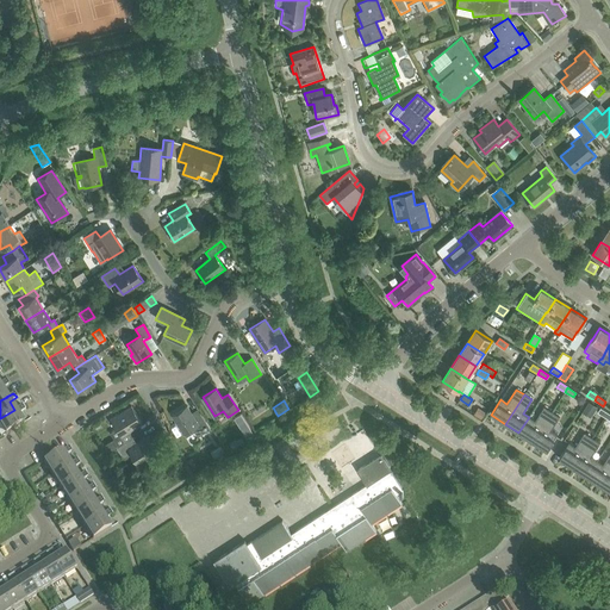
[(589,403),(584,410),(592,416),(597,408),(596,408),(589,403)]
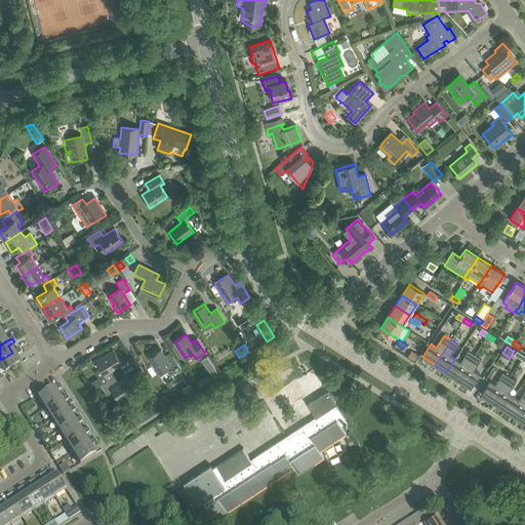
[(12,353),(0,360),(0,367),(5,375),(21,365),(15,356),(21,353),(18,349),(12,353)]
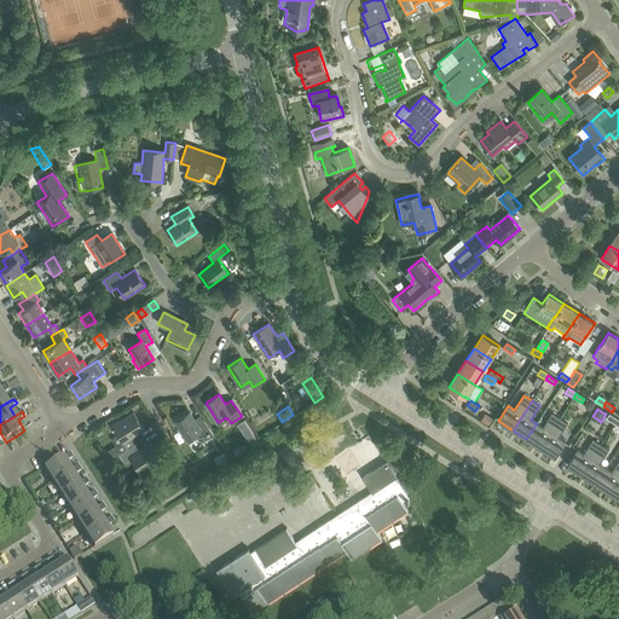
[(189,412),(174,422),(186,440),(195,435),(201,444),(213,437),(203,421),(197,424),(189,412)]
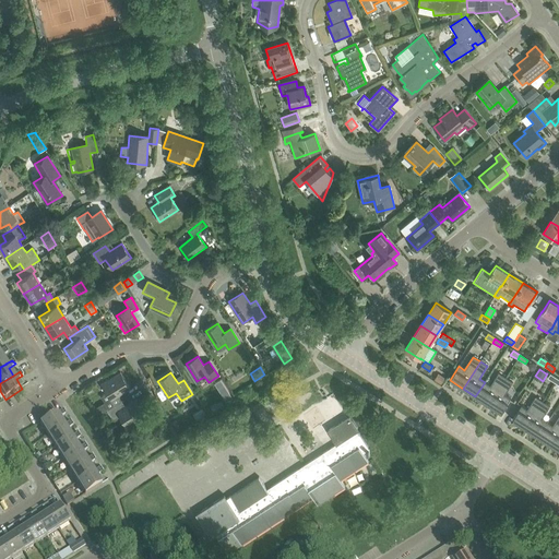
[(99,416),(107,411),(121,402),(118,396),(130,389),(120,373),(102,384),(107,393),(100,397),(105,404),(103,405),(104,405),(96,411),(99,416)]
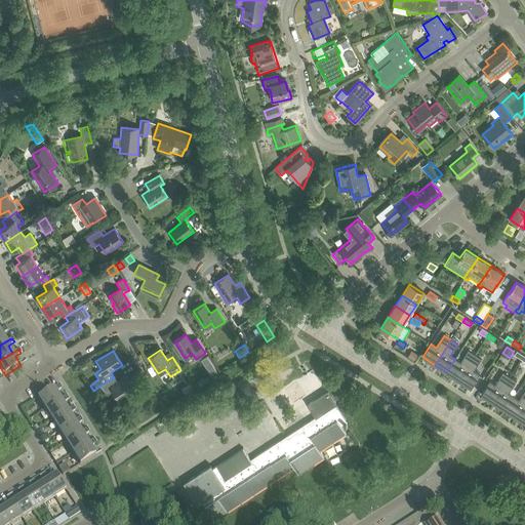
[(411,351),(407,357),(413,362),(417,356),(411,351)]
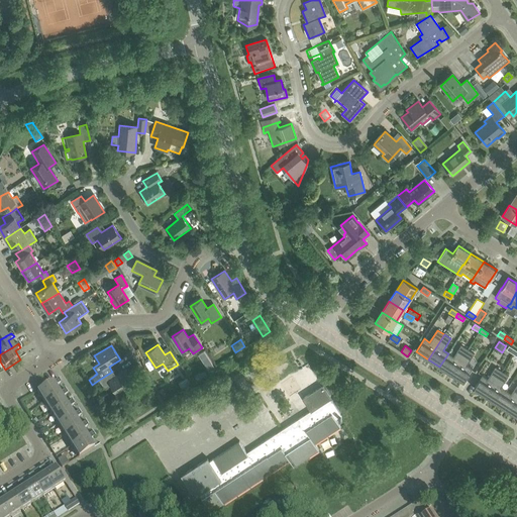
[(448,353),(439,367),(451,375),(468,349),(460,345),(453,357),(448,353)]
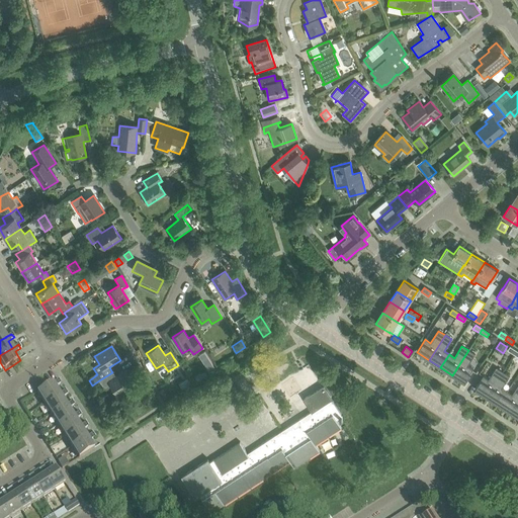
[(514,355),(516,351),(510,347),(507,351),(514,355)]
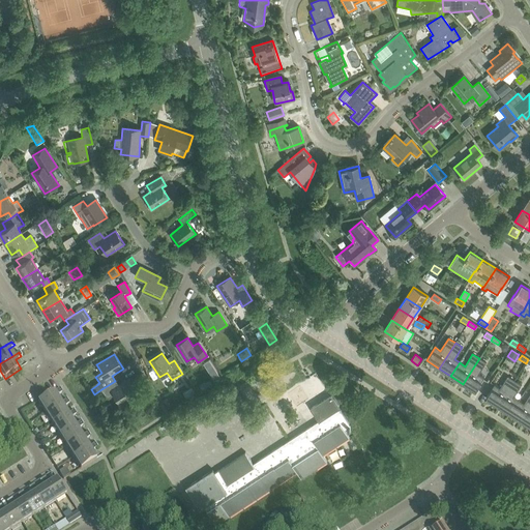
[(479,358),(463,384),(475,391),(483,379),(478,375),(486,362),(479,358)]
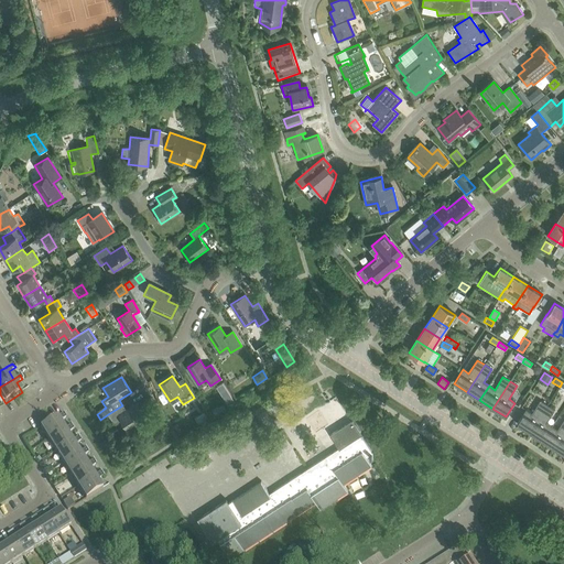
[(219,393),(226,389),(223,383),(216,388),(219,393)]
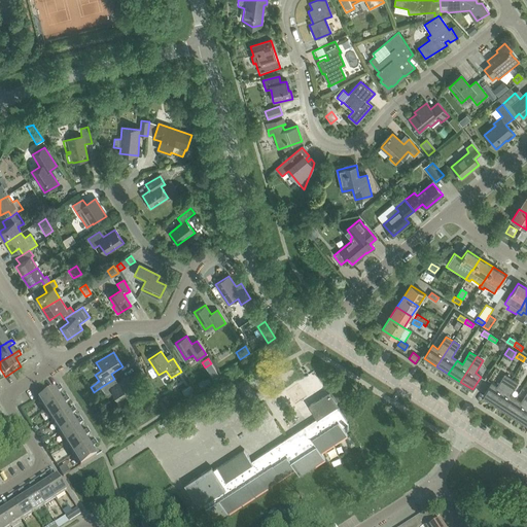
[(483,396),(495,405),(512,379),(504,375),(497,387),(491,383),(483,396)]
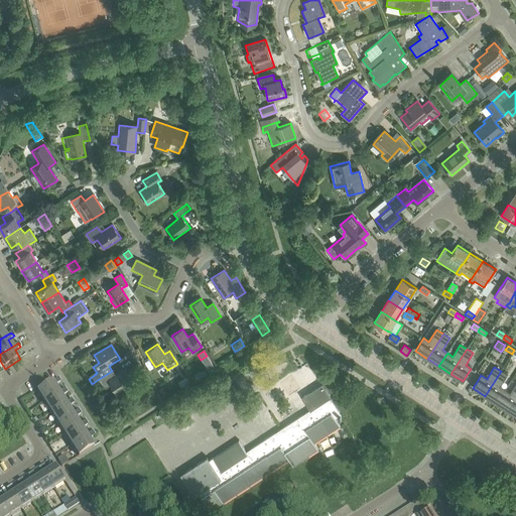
[(112,371),(99,379),(104,388),(111,384),(118,394),(135,383),(126,369),(115,376),(112,371)]
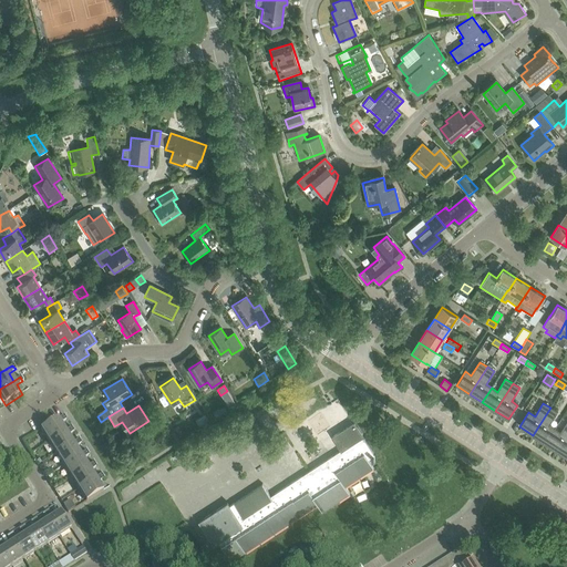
[(550,408),(533,435),(545,443),(555,429),(549,425),(557,412),(550,408)]
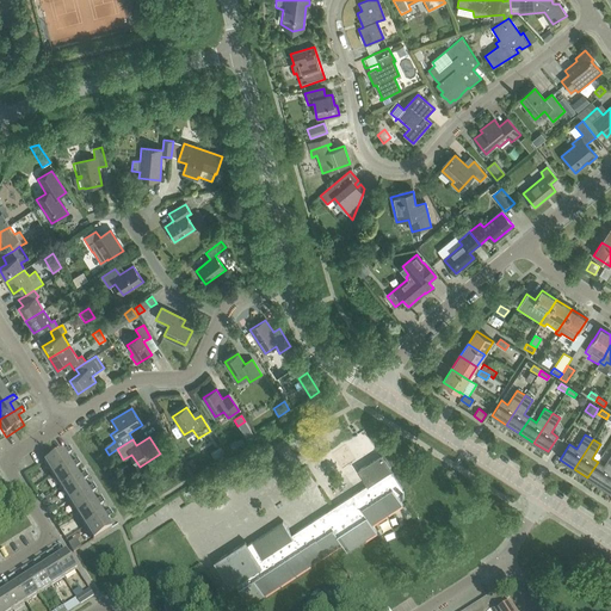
[(69,466),(69,464),(65,456),(72,452),(68,448),(62,452),(62,451),(43,463),(51,476),(69,466)]
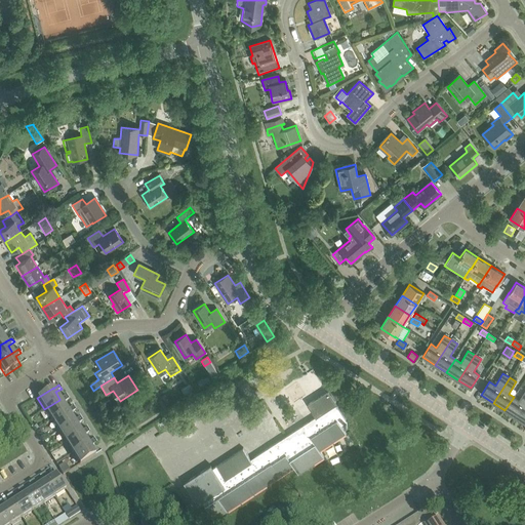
[(505,410),(517,418),(524,405),(524,390),(519,401),(514,397),(505,410)]
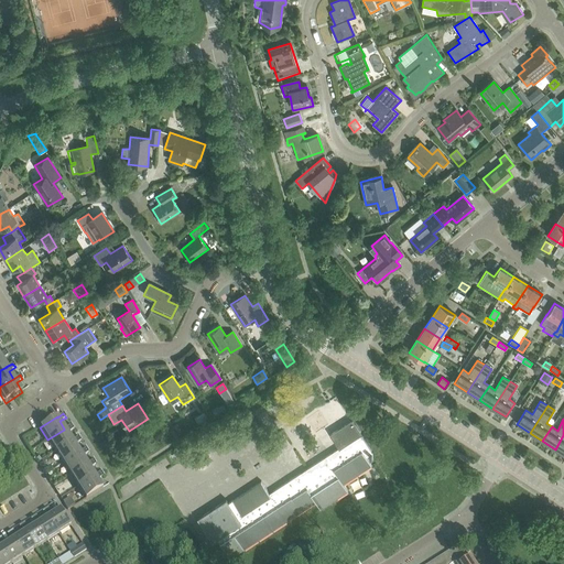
[(229,559),(243,550),(315,502),(321,511),(349,494),(343,485),(371,466),(366,457),(369,455),(370,457),(372,455),(371,454),(372,453),(360,435),(361,434),(353,420),(329,435),(338,448),(269,495),(261,481),(228,503),(226,500),(197,519),(213,543),(217,540),(229,559)]
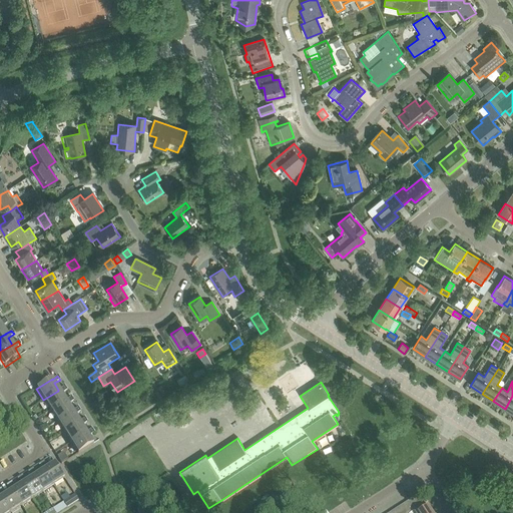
[(58,391),(43,400),(50,411),(65,401),(61,394),(67,390),(64,387),(58,390),(58,391)]
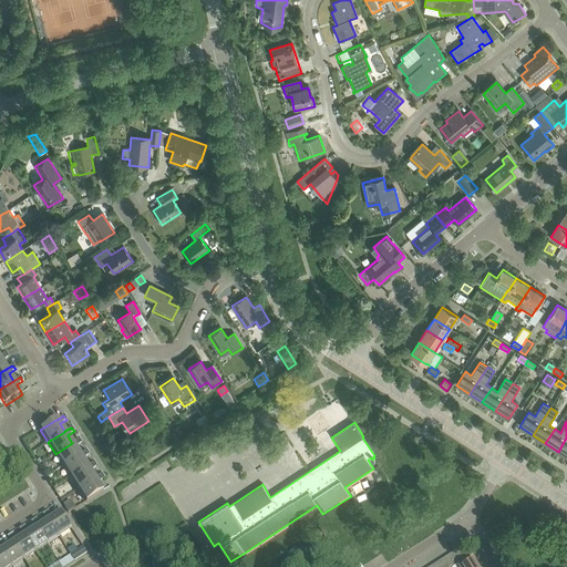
[(72,443),(55,454),(63,466),(80,455),(75,447),(81,443),(79,439),(72,443)]
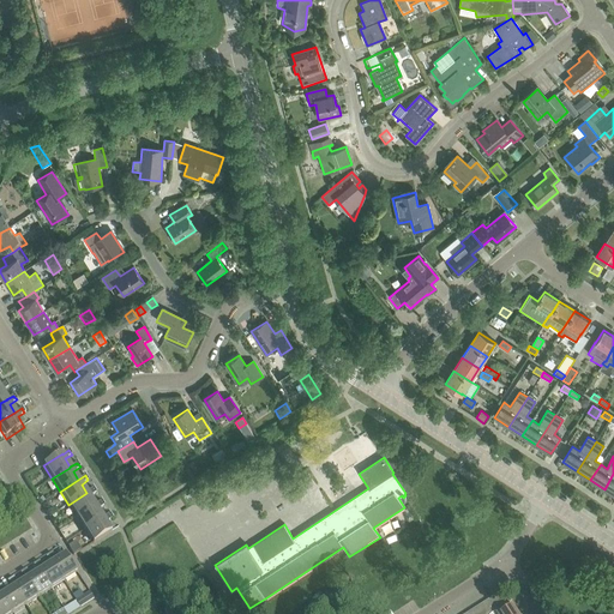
[(95,505),(89,497),(96,493),(94,488),(86,493),(68,505),(76,517),(95,505)]
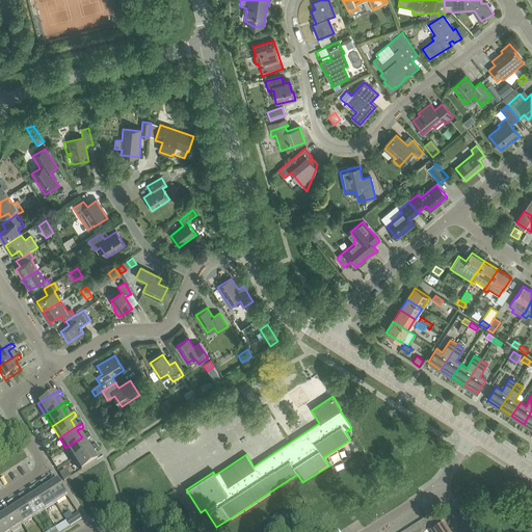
[(82,437),(65,448),(73,459),(89,449),(84,442),(90,437),(88,434),(82,437)]
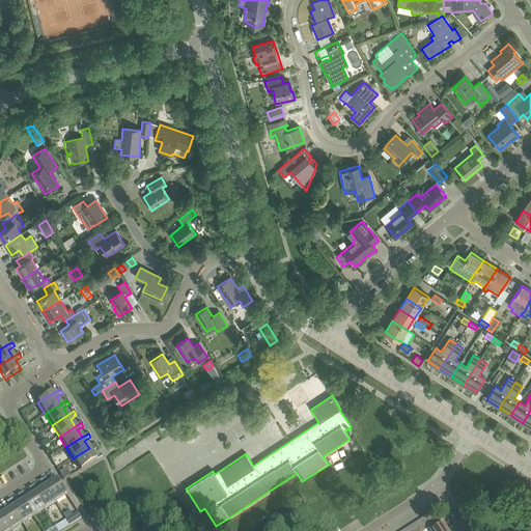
[(89,448),(73,458),(80,470),(96,459),(91,451),(98,448),(94,444),(89,448)]
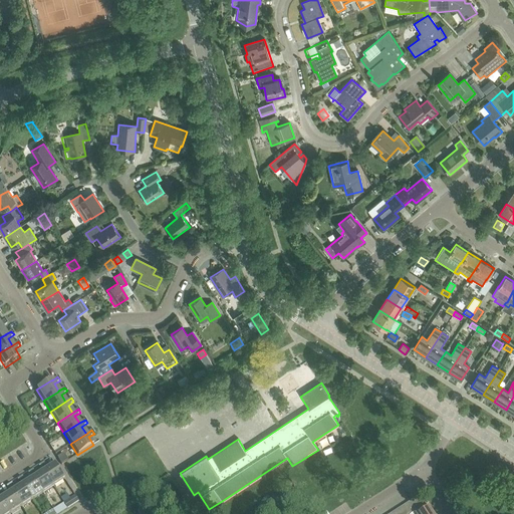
[(44,472),(54,487),(65,480),(55,464),(47,469),(44,464),(40,466),(44,472)]
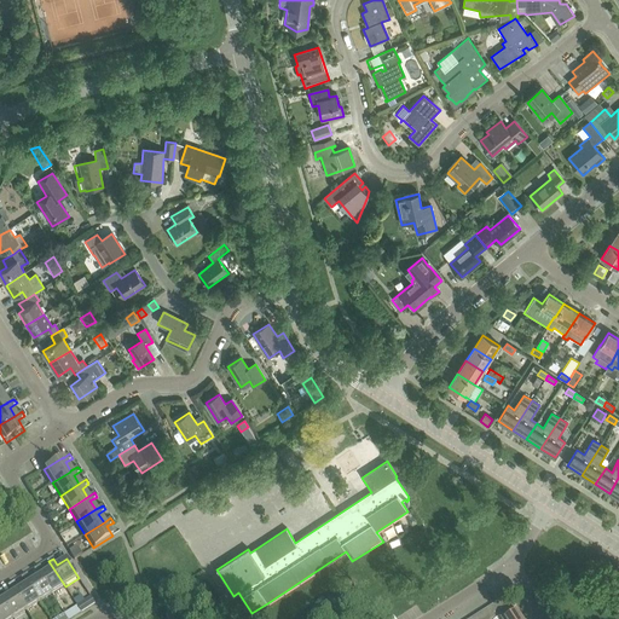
[(40,577),(52,595),(65,586),(53,568),(45,573),(40,566),(35,570),(40,577)]
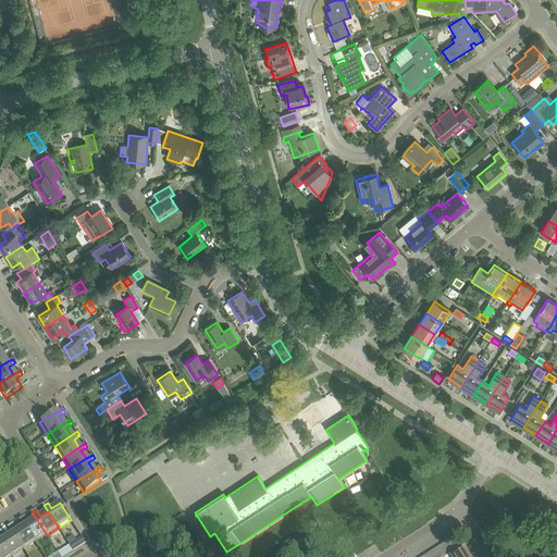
[(25,525),(35,543),(47,535),(36,519),(28,523),(24,517),(21,520),(25,525)]
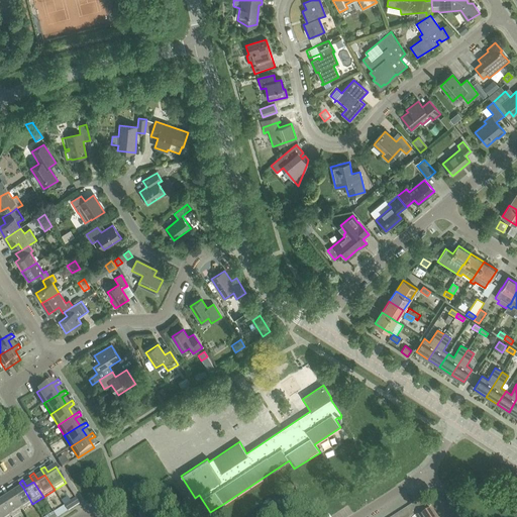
[(12,487),(8,489),(12,495),(22,510),(32,504),(23,488),(16,493),(12,487)]
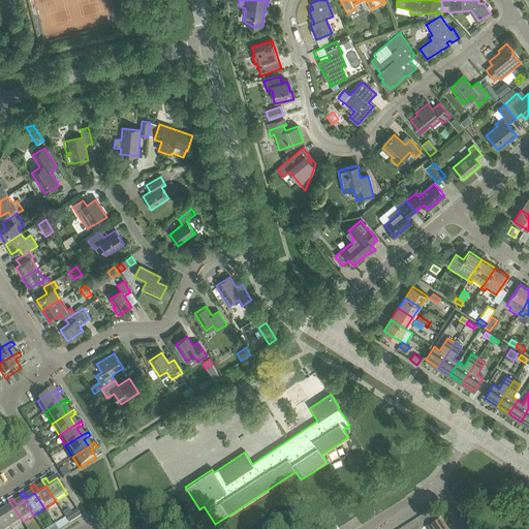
[(1,514),(11,528),(23,522),(12,506),(5,511),(1,505),(0,505),(0,510),(1,514)]
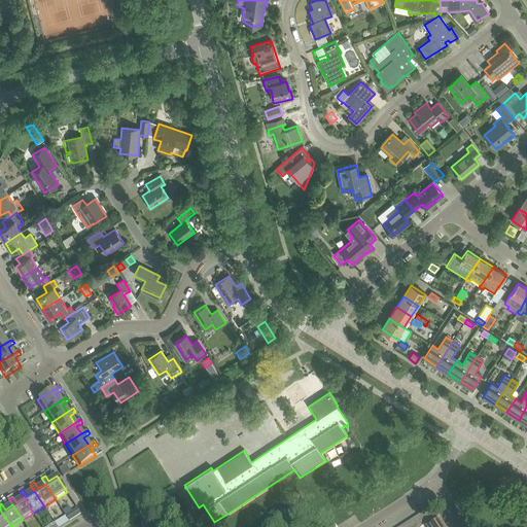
[(72,512),(66,516),(69,522),(75,518),(80,514),(77,508),(72,512)]
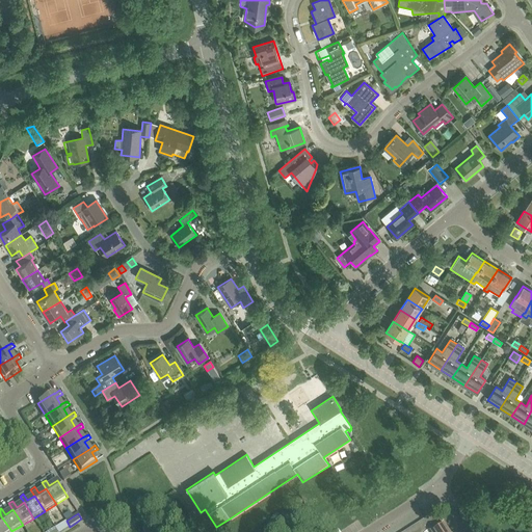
[(0,531),(11,531),(1,516),(0,516),(0,531)]
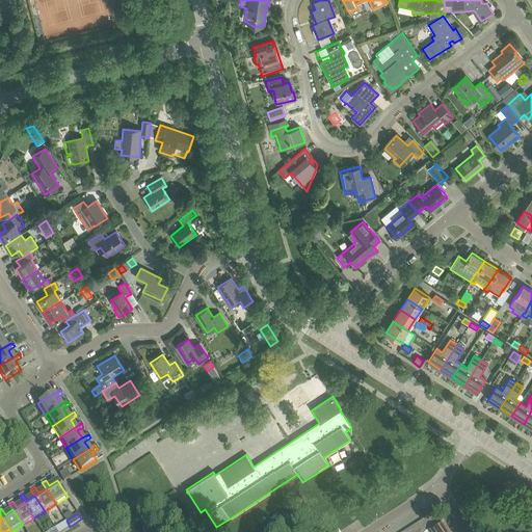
[(423,521),(430,530),(427,531),(447,531),(444,526),(437,529),(429,516),(423,521)]
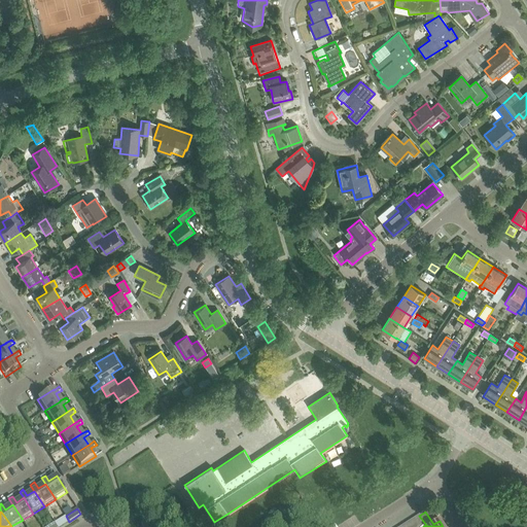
[(414,519),(419,526),(423,526),(426,525),(419,516),(414,519)]
